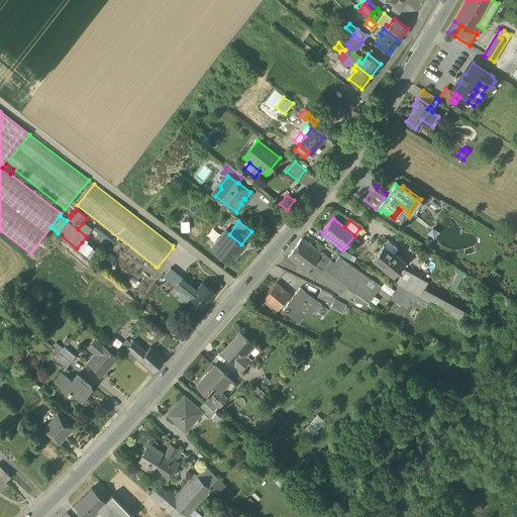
[(189,222),(180,222),(181,232),(190,232),(189,222)]
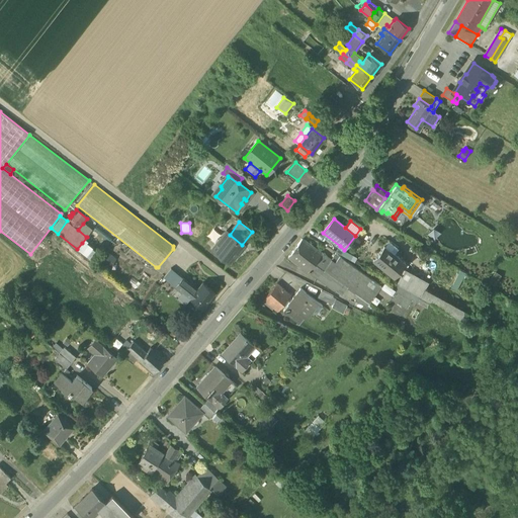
[(91,230),(83,224),(78,230),(86,237),(91,230)]
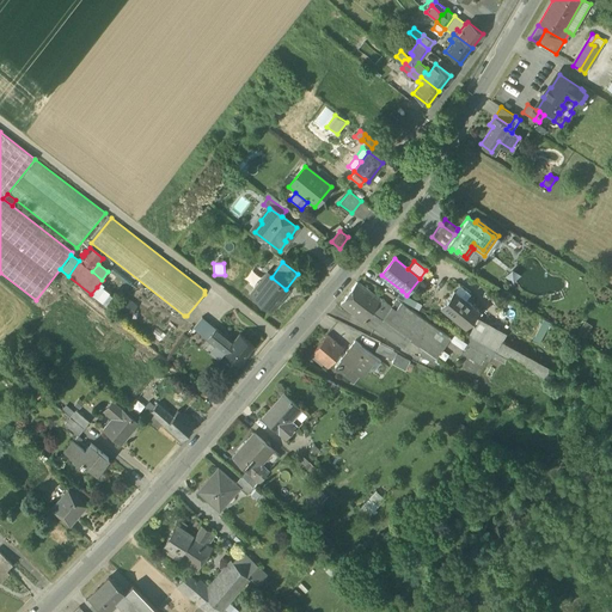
[(250,295),(271,312),(288,291),(286,289),(271,277),(267,274),(250,295)]
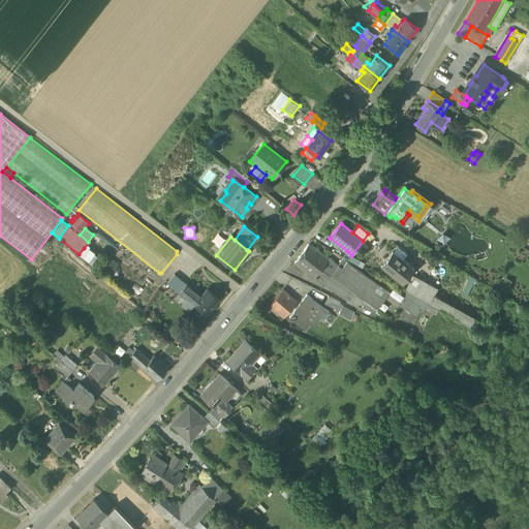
[(294,263),(315,278),(329,259),(328,258),(308,244),(294,263)]
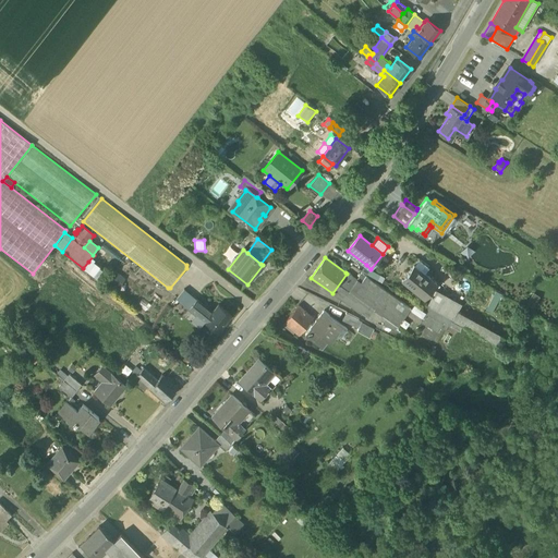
[(414,265),(424,273),(429,267),(419,258),(414,265)]
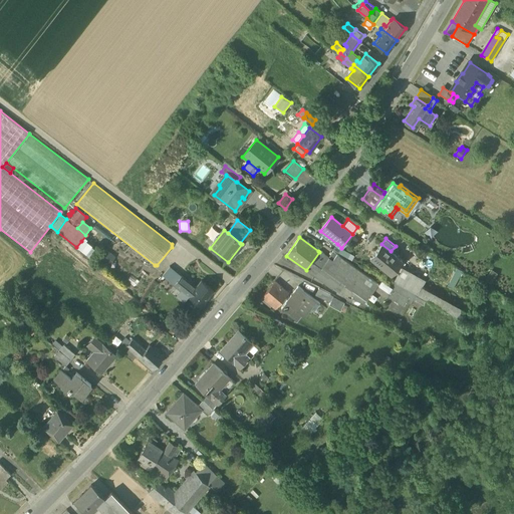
[(96,252),(81,241),(76,247),(91,258),(96,252)]
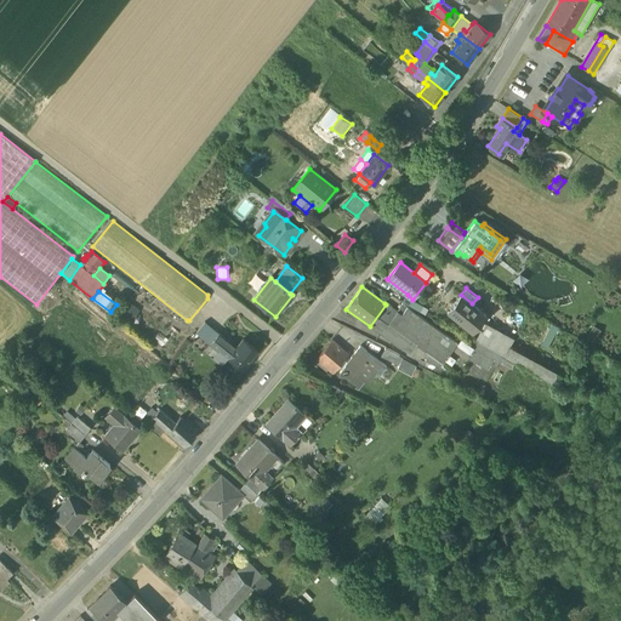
[(446,312),(472,332),(485,314),(472,303),(461,295),(460,295),(446,312)]
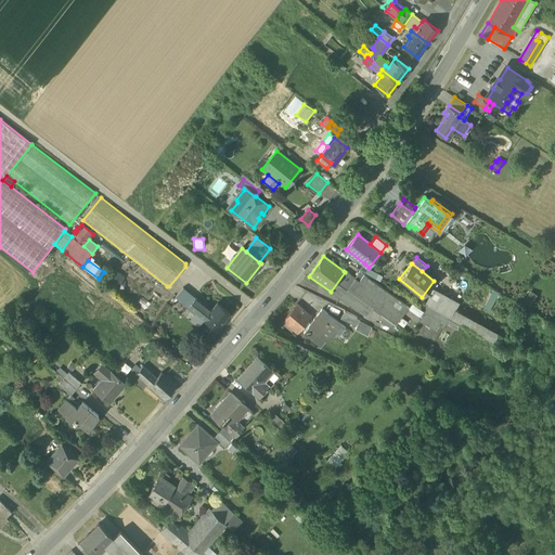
[(382,274),(369,268),(364,272),(378,281),(382,274)]
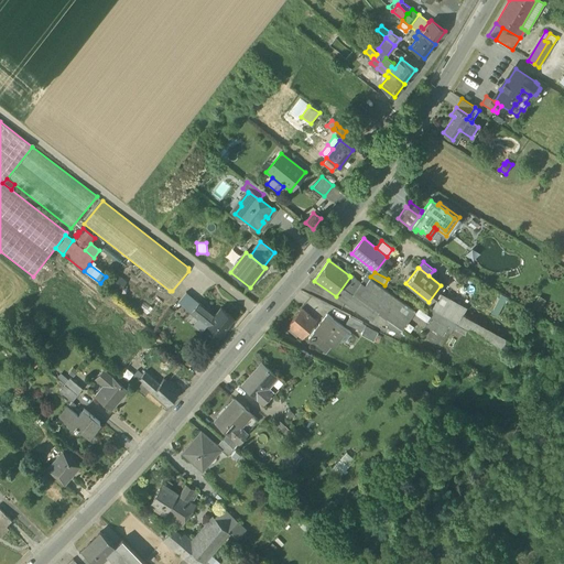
[(127,282),(116,274),(109,284),(120,292),(127,282)]
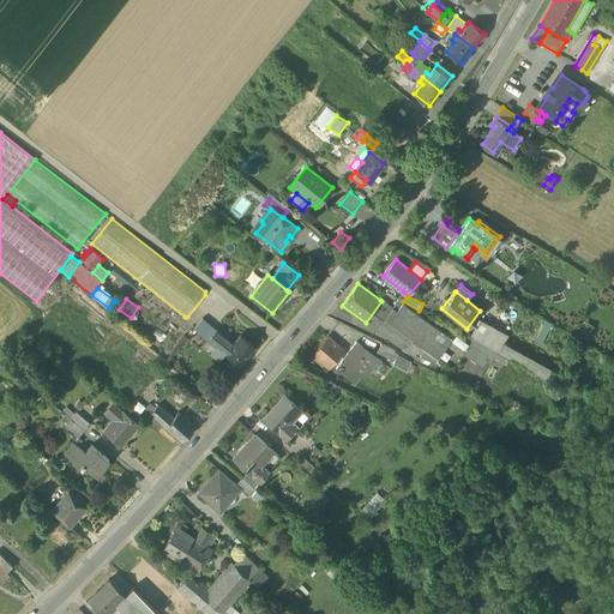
[(425,349),(438,357),(451,337),(402,304),(398,308),(397,311),(392,307),(381,300),(380,300),(381,301),(366,323),(397,345),(398,343),(405,348),(411,339),(425,349)]
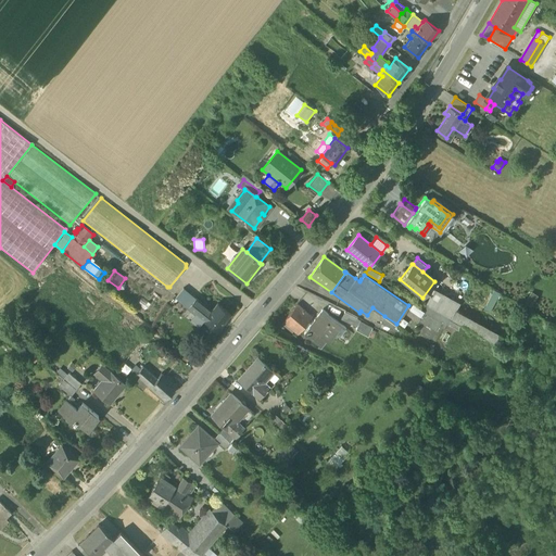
[(175,299),(188,308),(196,299),(184,289),(175,299)]
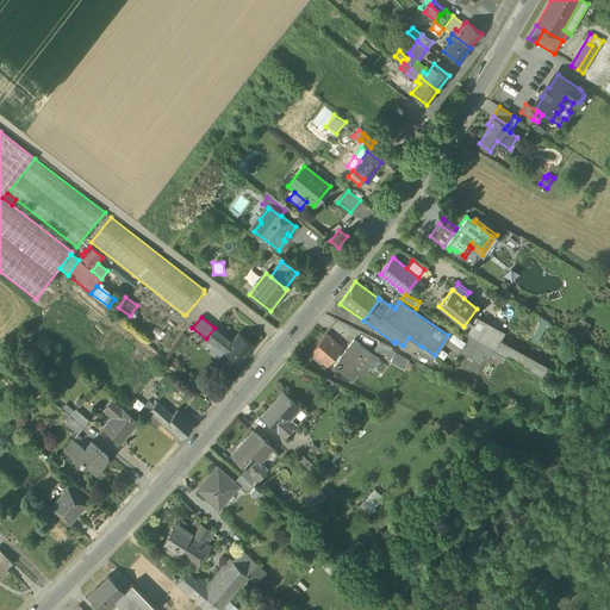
[(467,335),(468,335),(493,349),(496,349),(500,341),(504,334),(475,318),(473,324),(472,324),(471,325),(472,325),(467,335)]
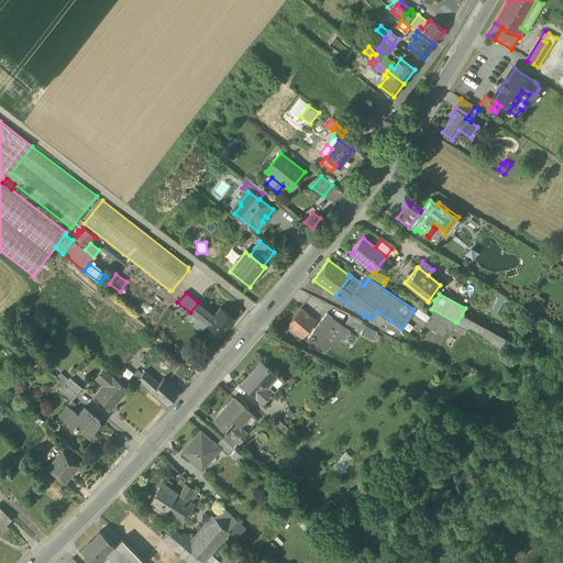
[(506,297),(499,294),(489,312),(496,316),(506,297)]
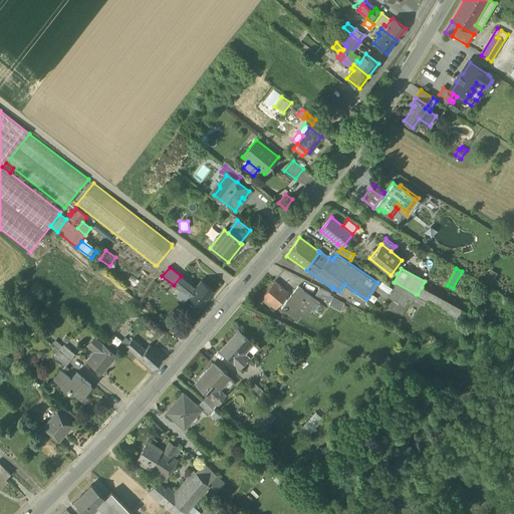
[(497,274),(491,270),(484,280),(490,284),(497,274)]
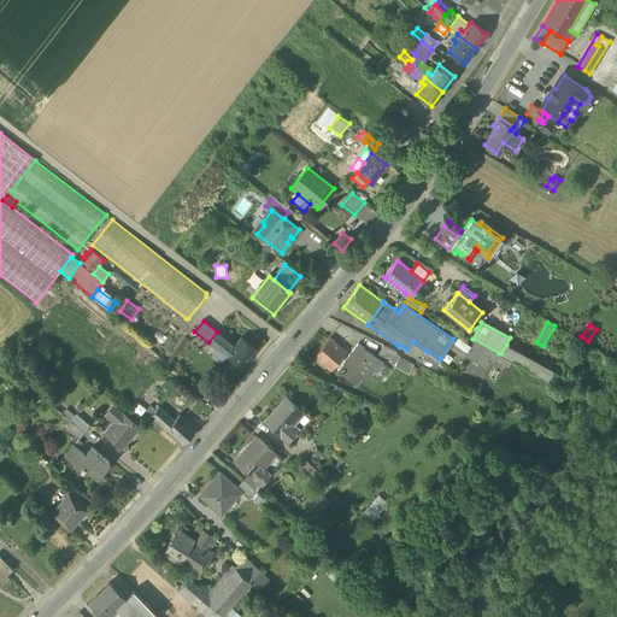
[(158,331),(152,338),(160,345),(166,339),(158,331)]
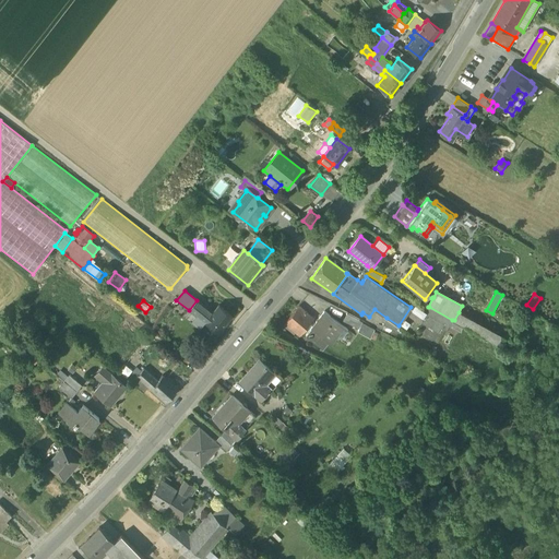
[(204,323),(217,334),(232,316),(218,306),(213,313),(210,317),(203,311),(206,308),(197,300),(189,310),(195,316),(204,323)]
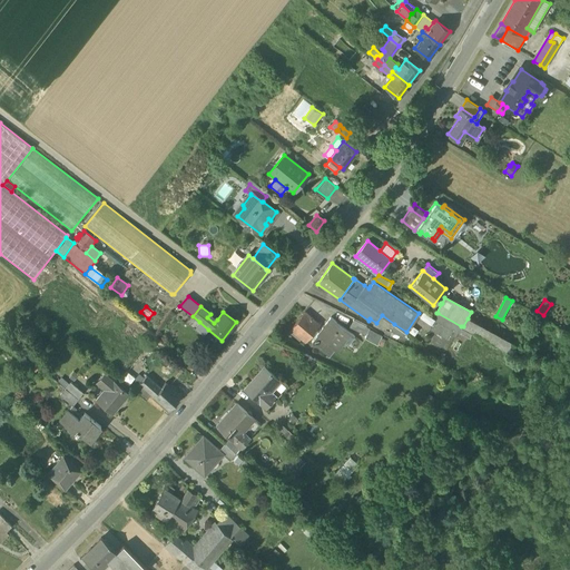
[(290,331),(305,343),(320,325),(304,312),(290,331)]
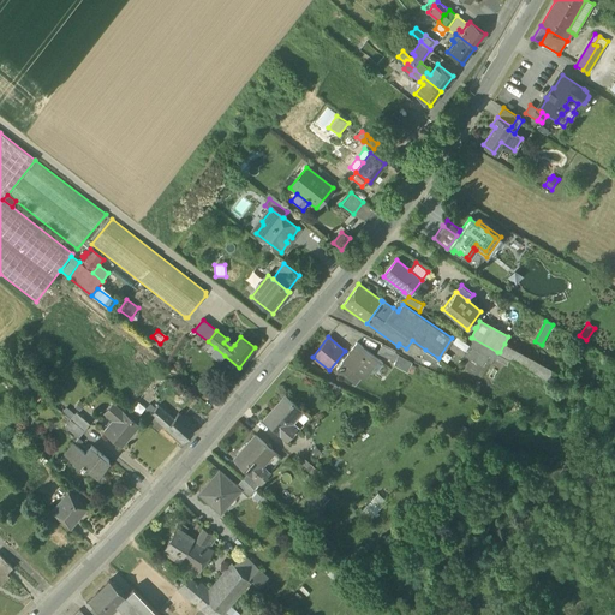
[(469,345),(457,336),(452,342),(465,350),(465,351),(469,345)]
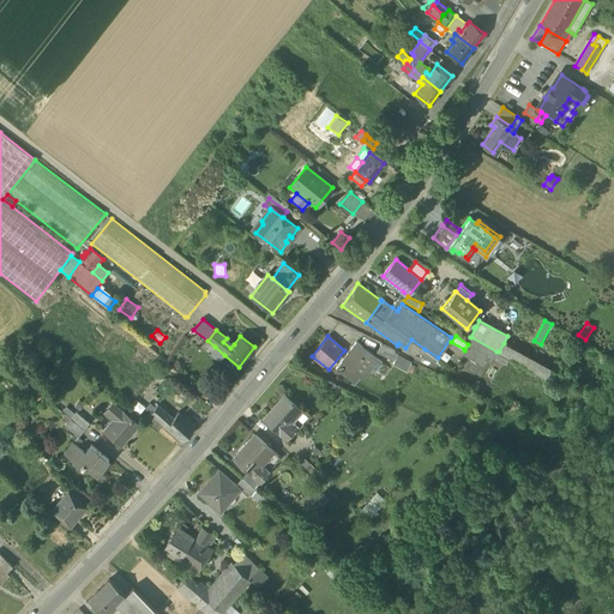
[(493,357),(497,351),(471,337),(468,344),(462,355),(475,361),(477,356),(485,361),(491,363),(493,357)]
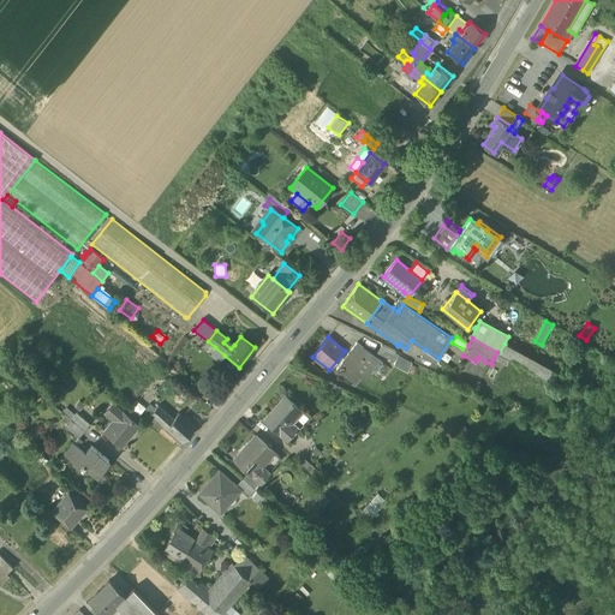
[(342,362),(362,376),(368,369),(370,370),(378,360),(357,342),(342,362)]
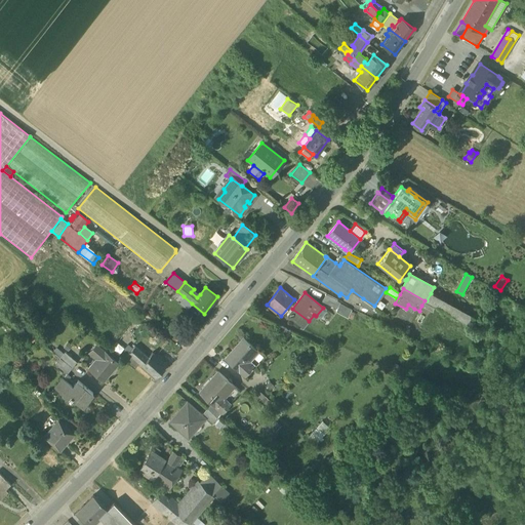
[(397,298),(386,292),(384,296),(394,304),(397,298)]
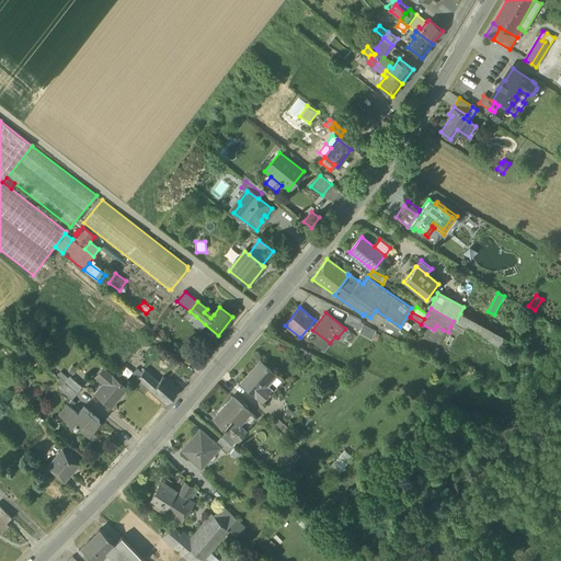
[(508,340),(460,313),(456,321),(465,327),(503,347),(508,340)]
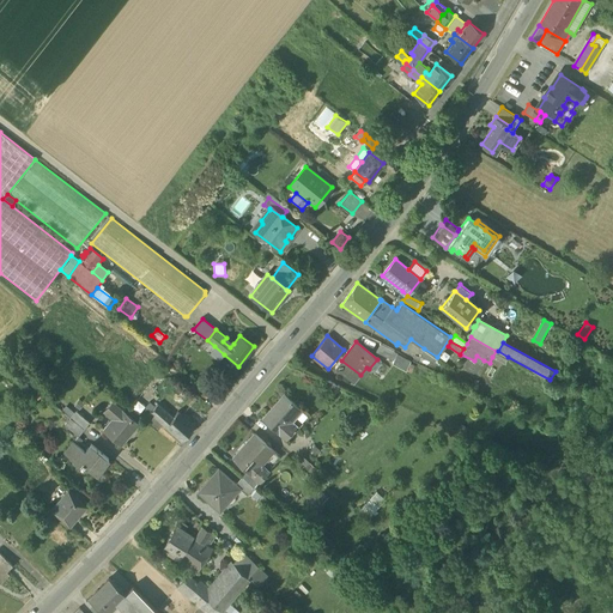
[(376,352),(389,358),(394,351),(380,344),(376,352)]
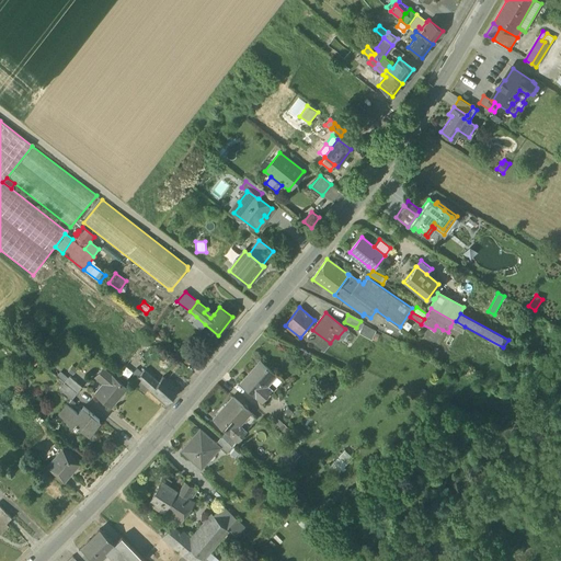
[(199,331),(205,324),(196,317),(191,324),(199,331)]
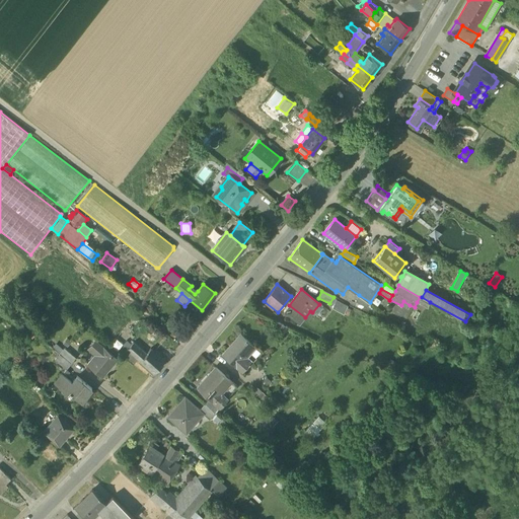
[(355,301),(367,307),(370,302),(359,295),(355,301)]
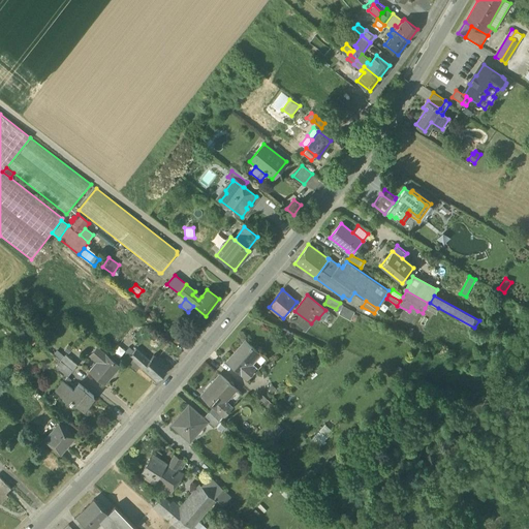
[(428,303),(425,308),(435,313),(438,308),(430,303),(428,303)]
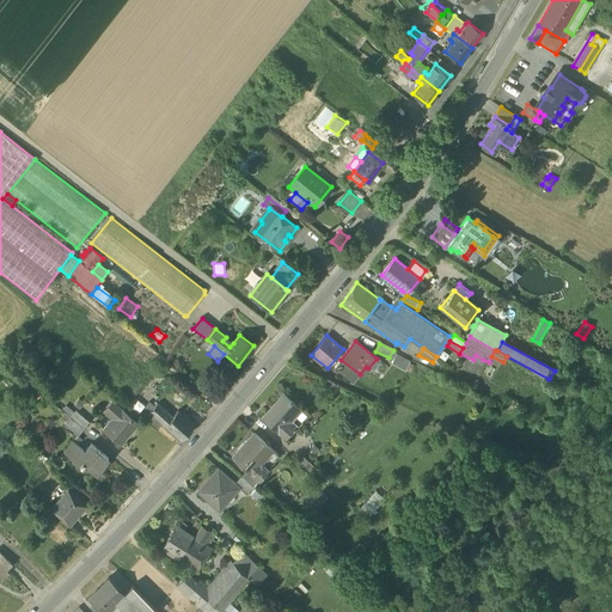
[(405,369),(409,362),(395,355),(392,360),(391,362),(405,369)]
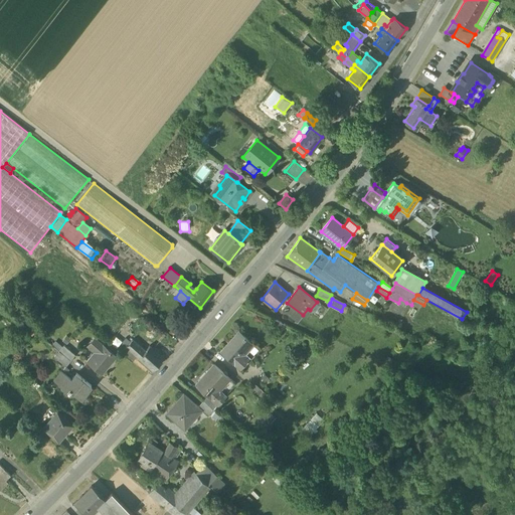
[(320,304),(317,302),(310,310),(314,313),(320,304)]
